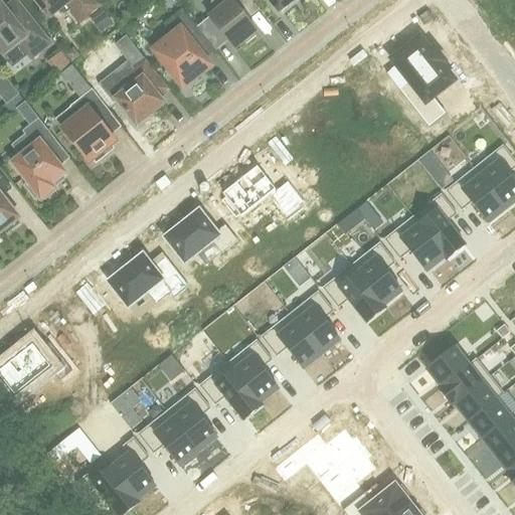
[(35,0),(49,17),(57,10),(60,13),(64,14),(69,9),(79,22),(99,7),(93,0),(35,0)]
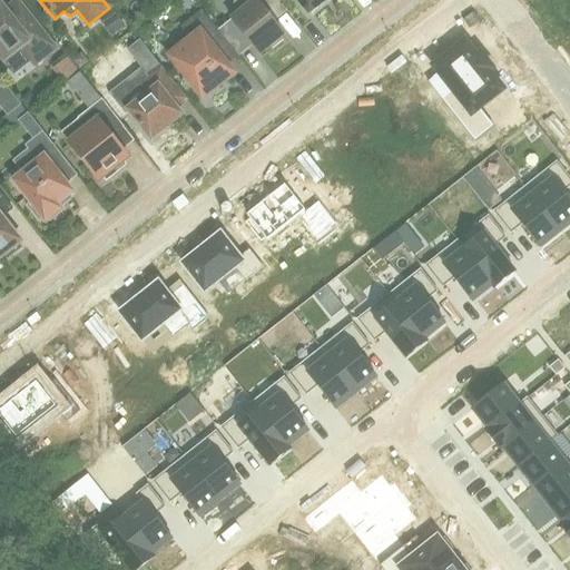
[(234,0),(234,1),(233,10),(234,13),(235,16),(231,19),(258,55),(268,46),(272,50),(284,40),(281,37),(284,35),(267,13),(281,2),(278,0),(234,0)]
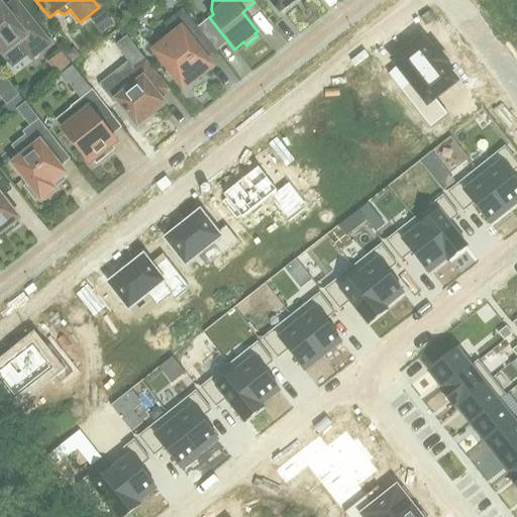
[(269,0),(280,14),(296,0),(269,0)]
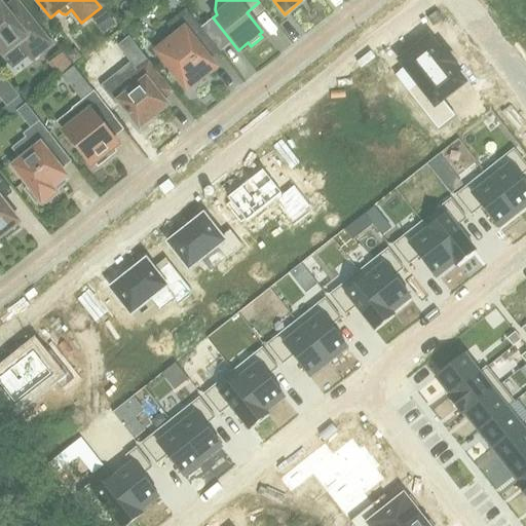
[(0,2),(0,52),(3,57),(19,45),(31,61),(51,44),(30,16),(19,26),(0,2)]
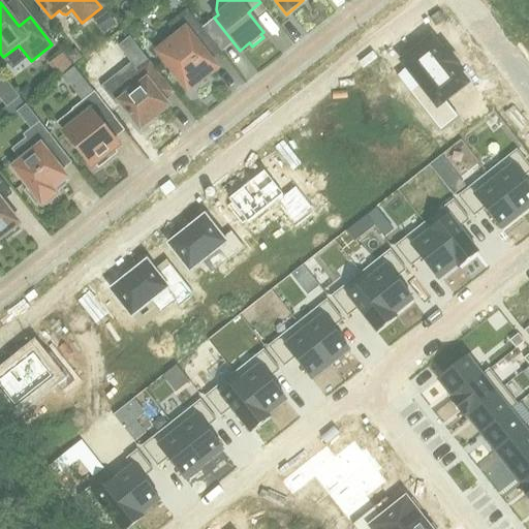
[(207,35),(187,10),(168,26),(177,37),(157,53),(187,92),(216,69),(195,43),(207,35)]
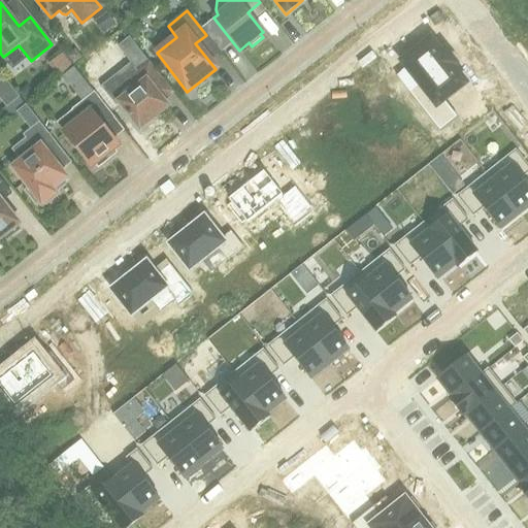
[(441,53),(430,39),(427,41),(424,38),(408,51),(411,54),(401,62),(420,85),(408,93),(438,131),(456,117),(443,100),(465,83),(452,66),(455,64),(444,51),(441,53)]
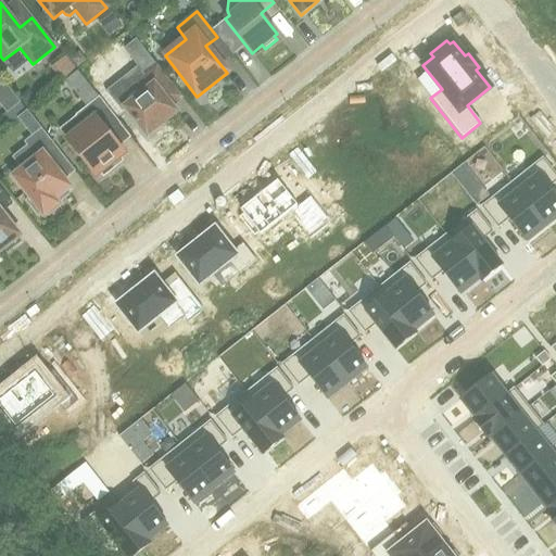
[(87,61),(83,55),(76,54),(72,59),(78,67),(87,61)]
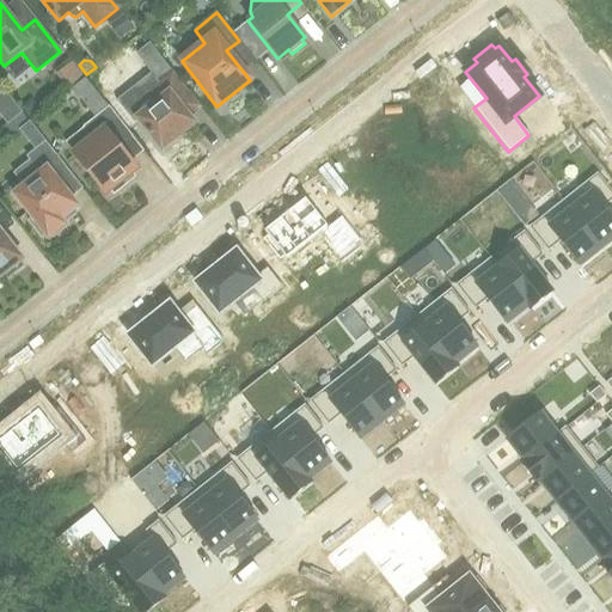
[(151,74),(116,101),(134,123),(138,121),(161,151),(195,124),(177,102),(189,92),(172,72),(158,83),(151,74)]
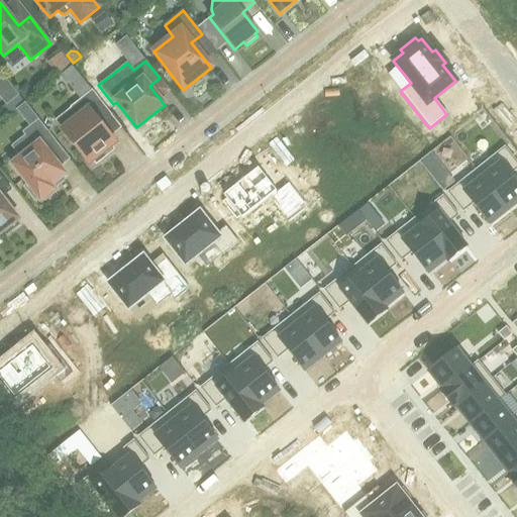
[(65,80),(77,71),(72,65),(61,74),(65,80)]
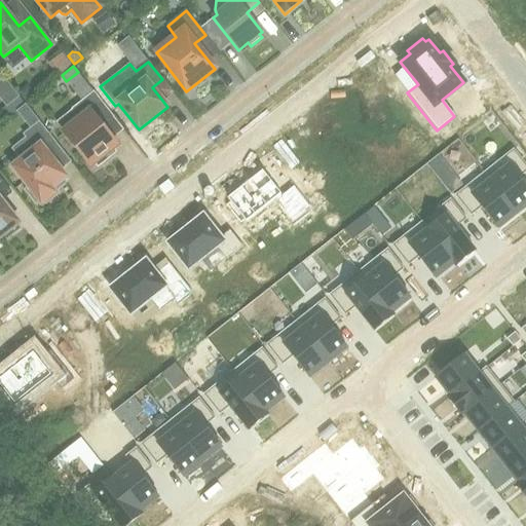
[(19,97),(0,73),(0,98),(6,106),(19,97)]
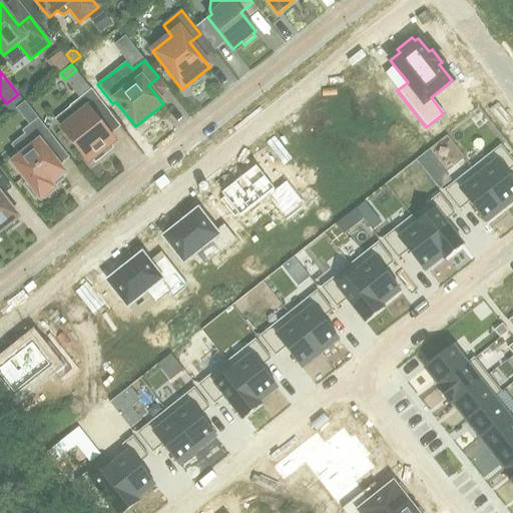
[(34,91),(29,86),(24,85),(18,90),(25,98),(34,91)]
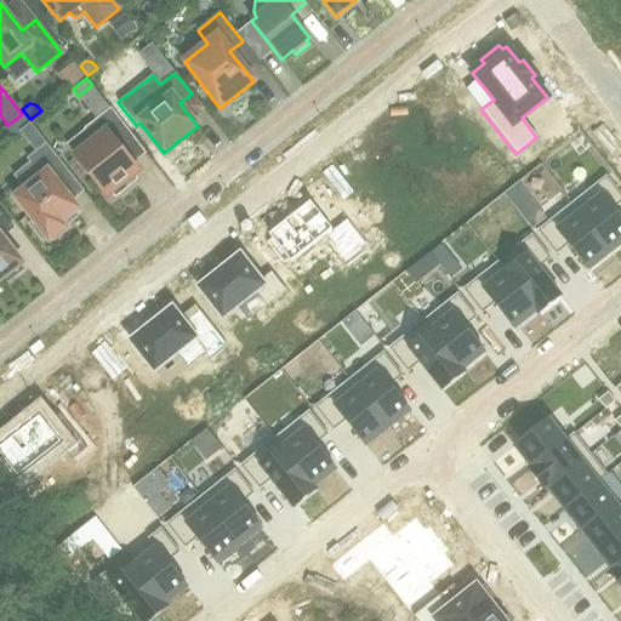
[(135,138),(110,108),(84,129),(93,141),(74,155),(107,198),(113,193),(115,197),(137,180),(134,176),(140,172),(121,149),(135,138)]
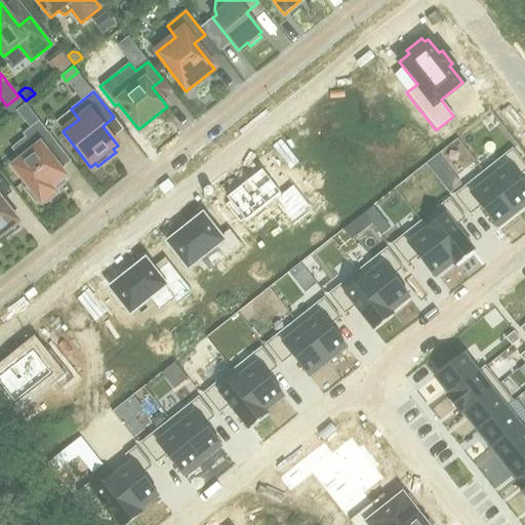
[(68,177),(55,161),(65,154),(39,121),(26,105),(18,111),(31,128),(24,134),(35,149),(12,166),(28,187),(25,190),(36,204),(40,201),(43,205),(57,194),(53,189),(68,177)]
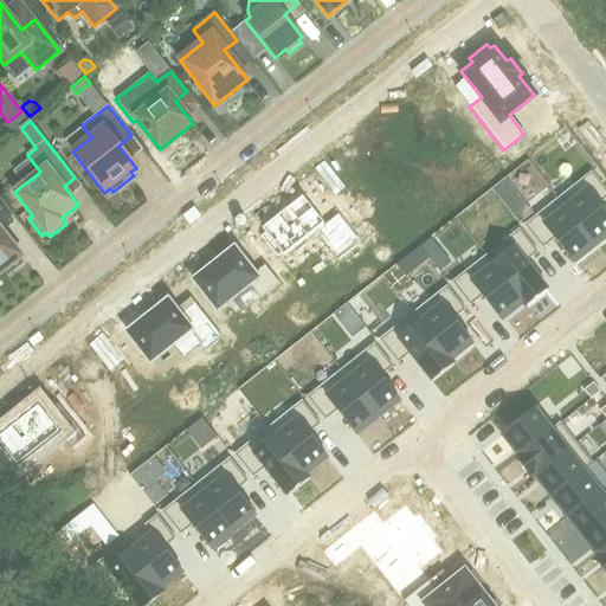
[(372,189),(392,173),(405,189),(419,179),(394,148),(382,158),(371,142),(352,158),(349,154),(348,155),(350,159),(342,166),(339,162),(337,163),(340,166),(327,176),(361,219),(382,202),(372,189)]
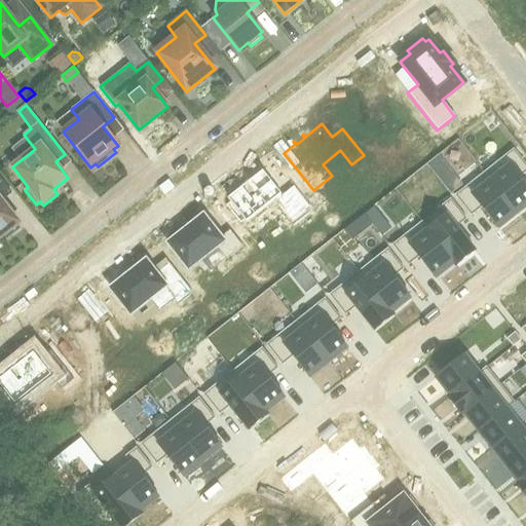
[(503,157),(484,173),(517,214),(525,207),(525,186),(520,178),(525,173),(525,165),(513,149),(503,157)]
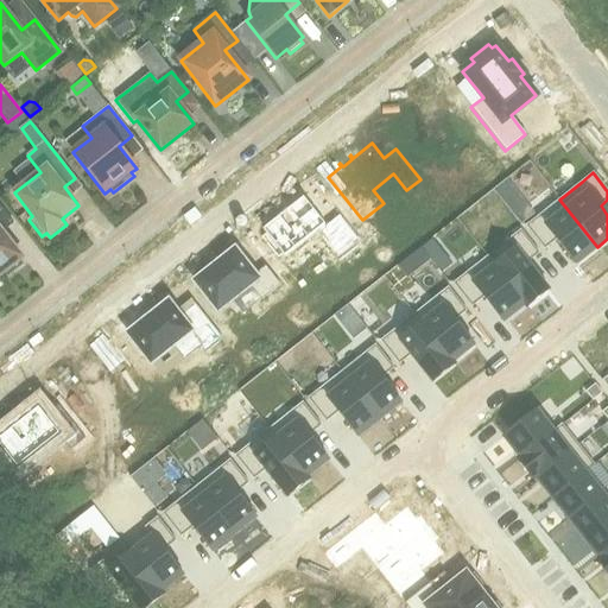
[(265,233),(259,239),(260,240),(263,239),(278,259),(283,255),(285,258),(317,232),(337,257),(360,240),(336,210),(335,211),(339,216),(327,226),(304,196),(289,209),(287,207),(285,209),(286,210),(280,215),(279,214),(278,215),(279,216),(261,229),(265,233)]
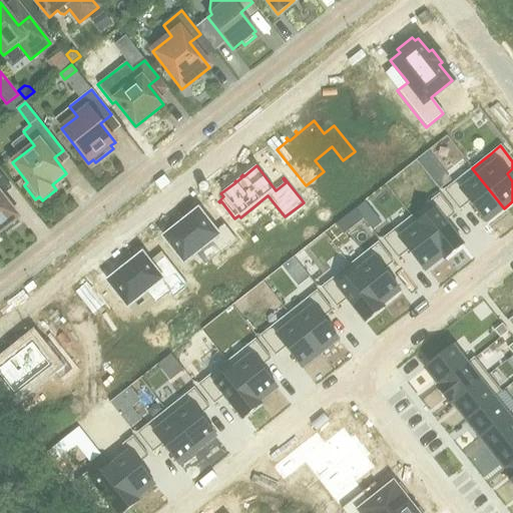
[(472,168),(444,190),(460,210),(470,203),(486,223),(504,208),(472,168)]
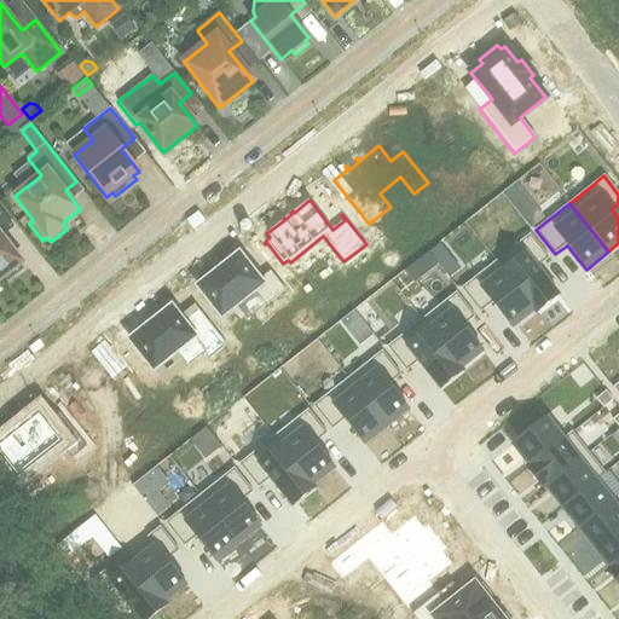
[(0,209),(0,281),(6,277),(9,281),(23,268),(19,265),(23,262),(3,236),(13,227),(0,209)]
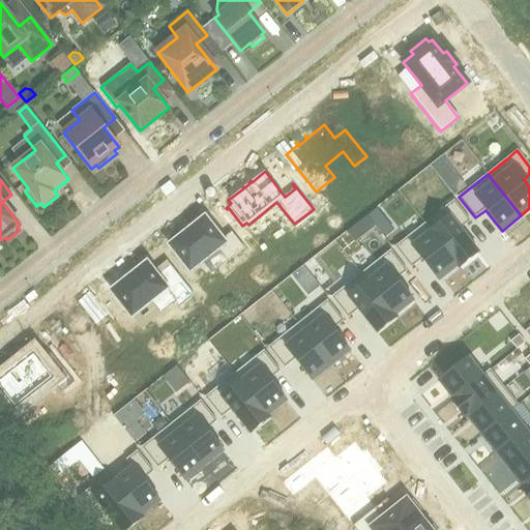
[(449,216),(431,232),(460,268),(478,253),(461,230),(470,222),(453,201),(443,208),(449,216)]
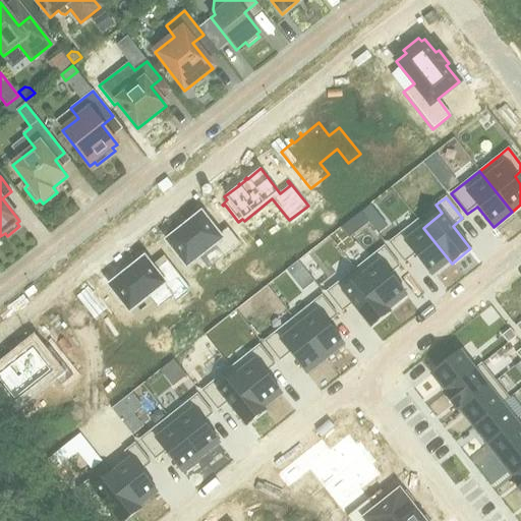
[(228,228),(218,235),(201,215),(189,224),(188,224),(179,231),(180,232),(167,241),(187,267),(215,244),(225,256),(240,244),(228,228)]
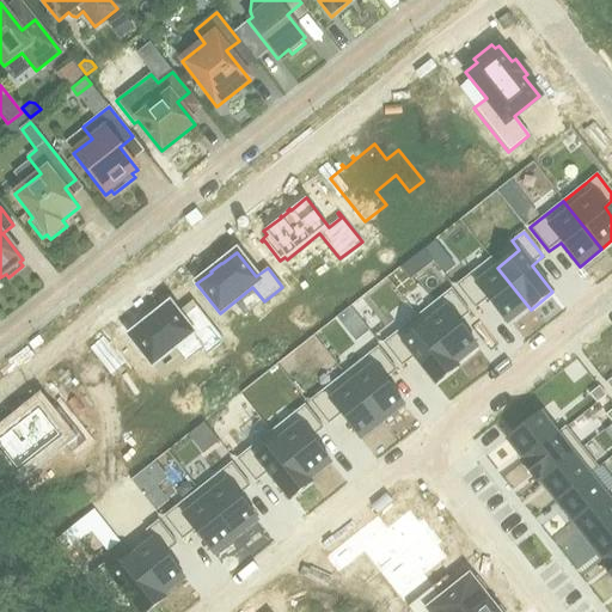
[(490,258),(457,285),(476,310),(488,300),(507,324),(527,307),(530,310),(531,310),(497,268),(490,258)]
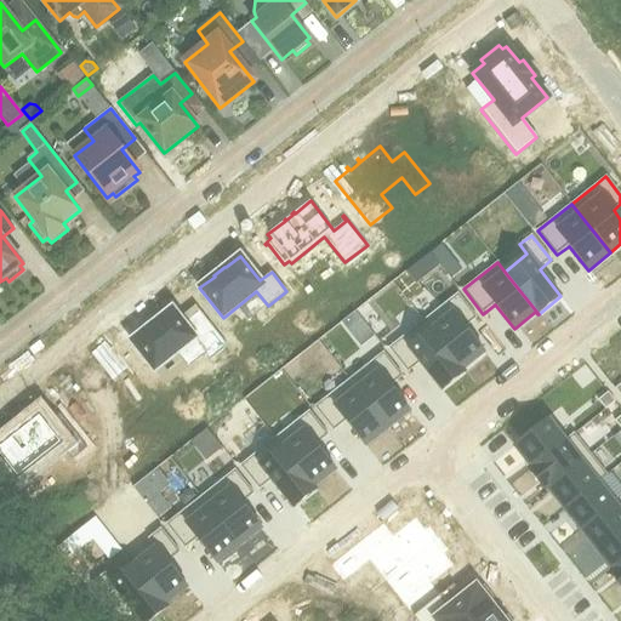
[(457,294),(423,320),(465,372),(465,371),(463,370),(485,353),(465,328),(477,319),(457,294)]
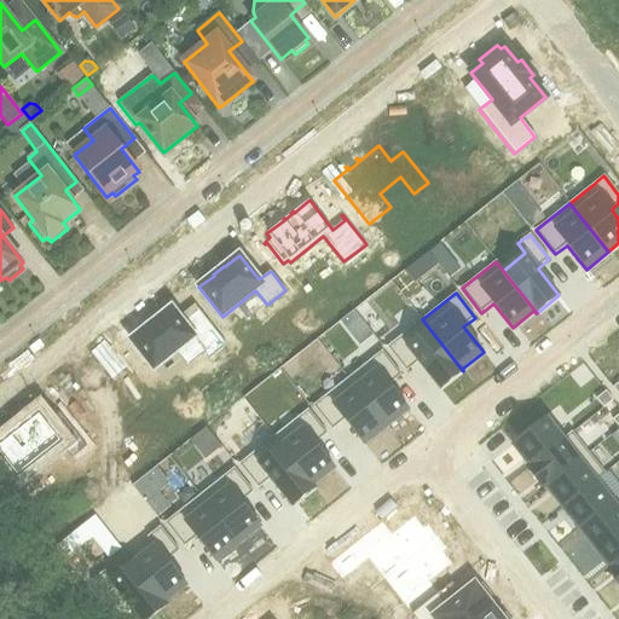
[(227,345),(198,310),(183,322),(172,308),(160,318),(160,317),(148,327),(148,328),(132,341),(134,345),(131,347),(143,363),(146,359),(154,369),(175,352),(187,368),(204,353),(209,359),(227,345)]
